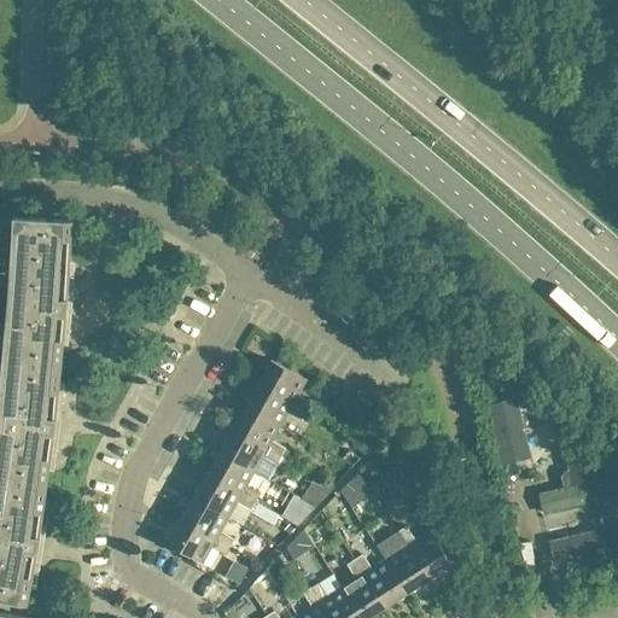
[(70,250),(71,220),(12,216),(11,246),(70,250)]
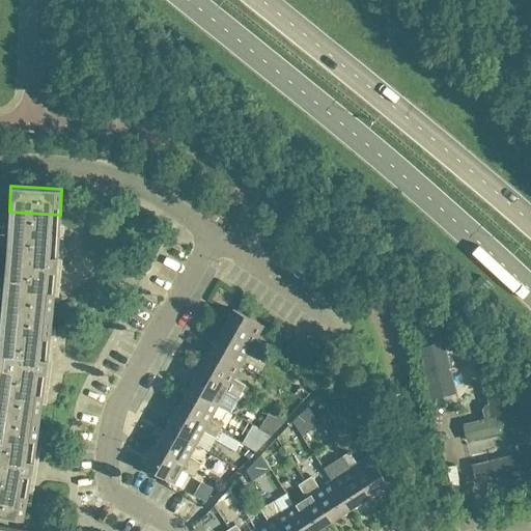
[(59,234),(60,215),(9,212),(7,236),(63,240),(64,234),(59,234)]
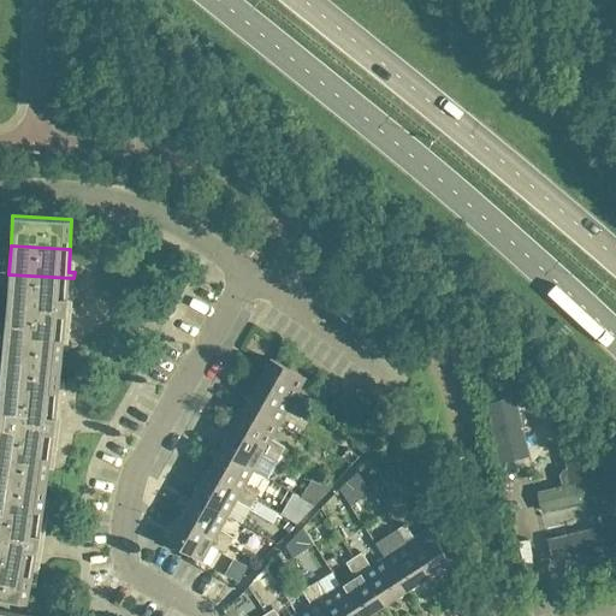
[(72,306),(73,278),(9,274),(7,303),(72,309),(72,306)]
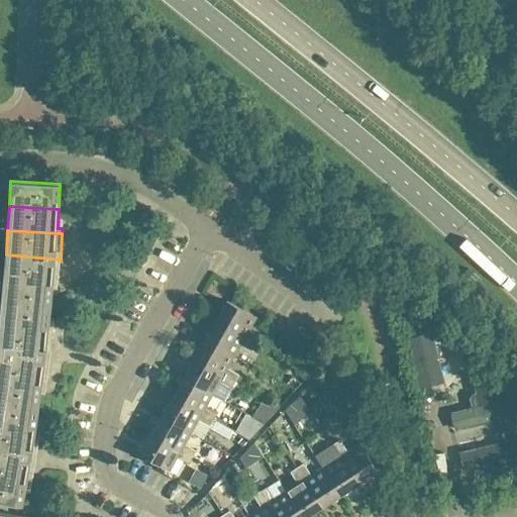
[(58,285),(61,260),(6,254),(6,259),(4,279),(58,285)]
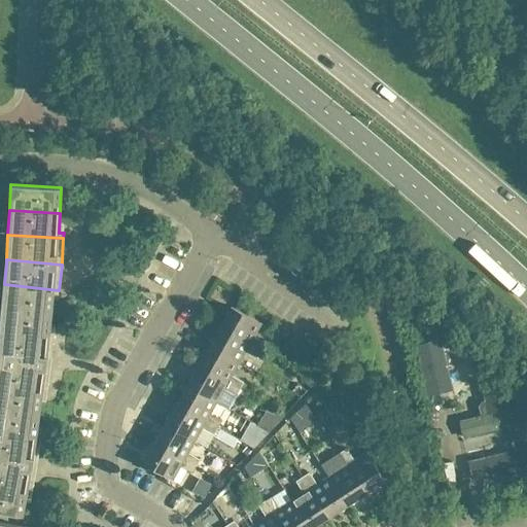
[(51,314),(53,300),(54,291),(59,291),(59,290),(4,284),(1,309),(51,314)]
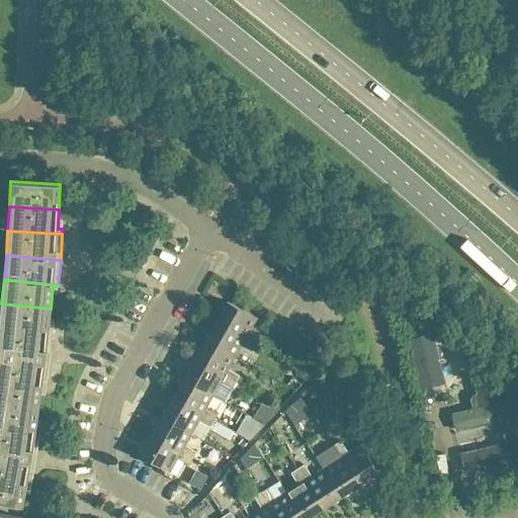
[(249,331),(257,318),(228,301),(217,321),(257,344),(261,337),(249,331)]
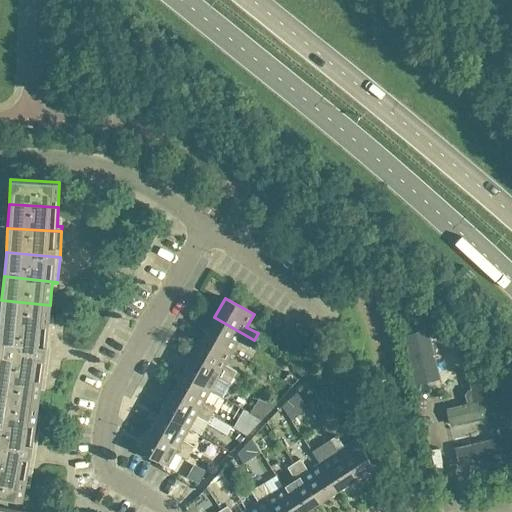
[(48,324),(50,305),(1,300),(0,310),(0,324),(52,330),(53,325),(48,324)]
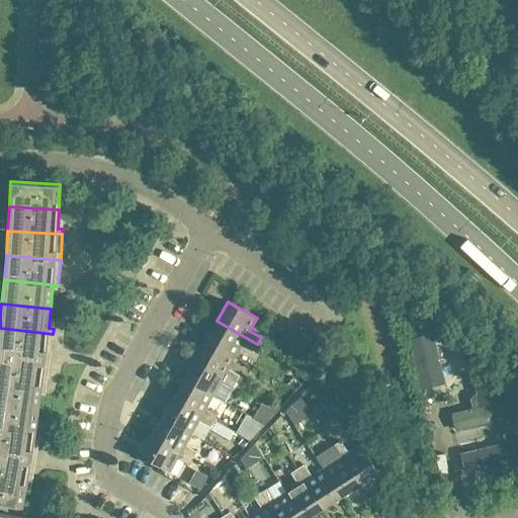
[(426,328),(423,317),(403,321),(405,333),(426,328)]
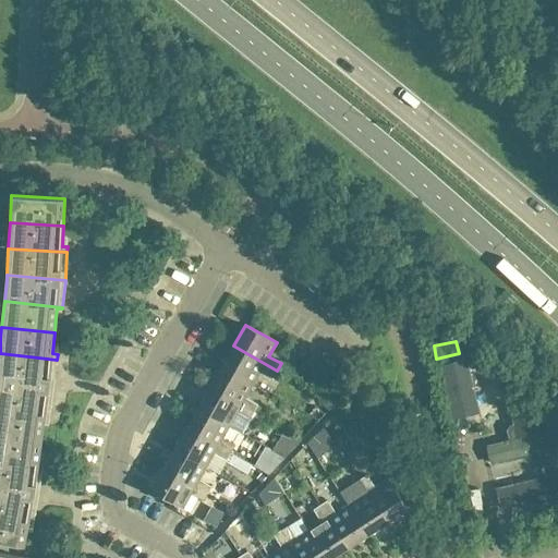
[(277,371),(233,346),(221,366),(253,384),(261,372),(273,378),(277,371)]
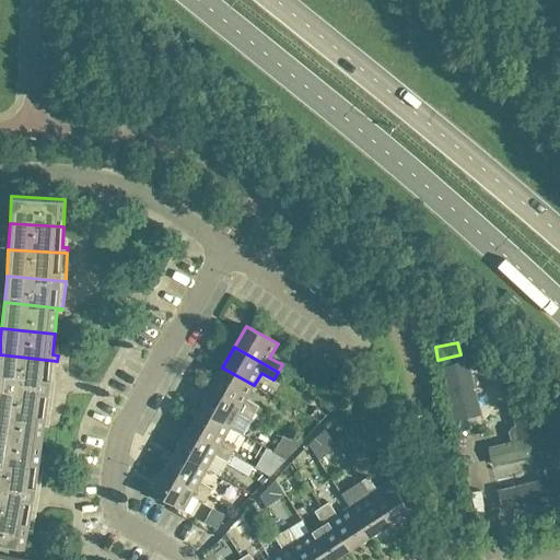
[(0,381),(55,388),(57,361),(0,354),(0,381)]
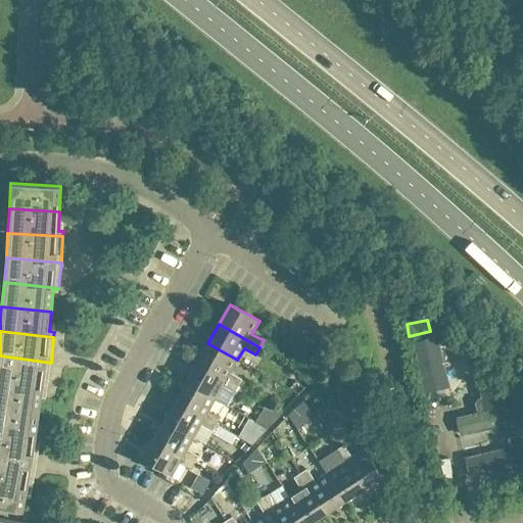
[(230,372),(237,360),(207,343),(196,363),(238,386),(242,379),(230,372)]
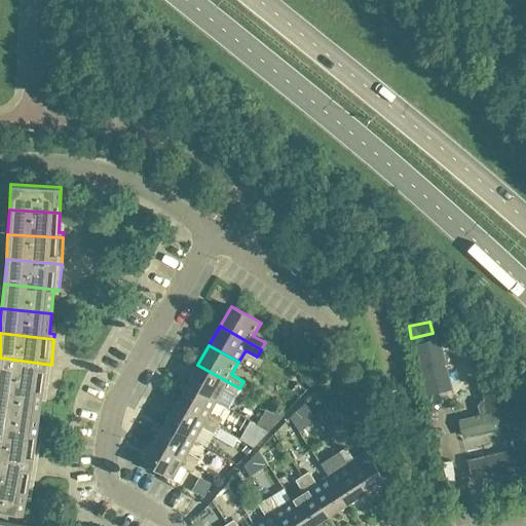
[(0,383),(47,390),(51,365),(0,358),(0,383)]
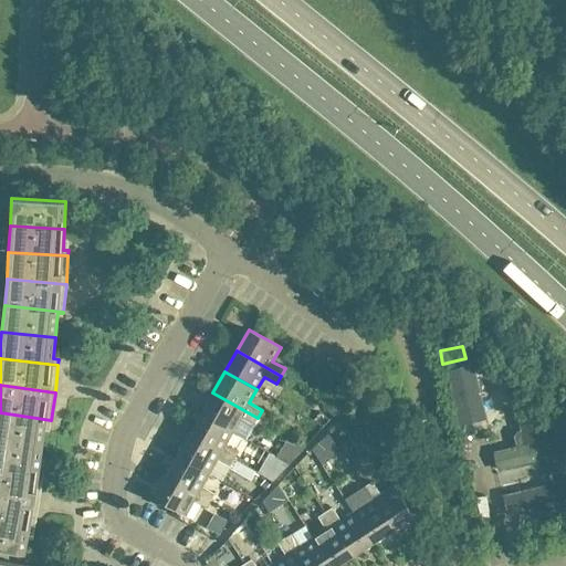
[(258,418),(212,392),(201,413),(232,431),(240,418),(253,426),(258,418)]
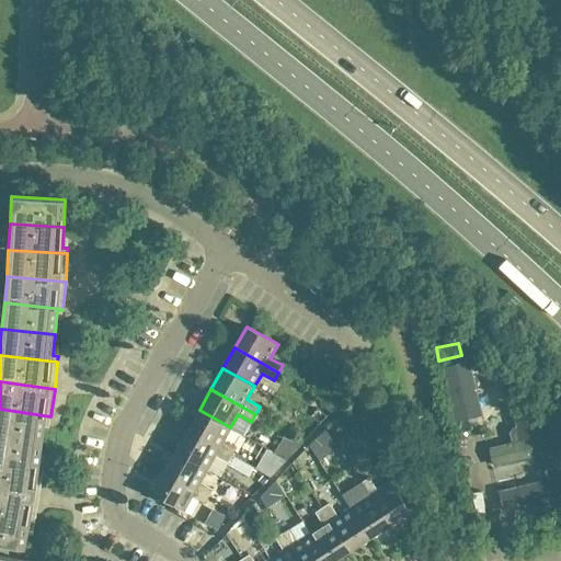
[(0,435),(42,442),(45,418),(50,419),(50,416),(0,409),(0,435)]
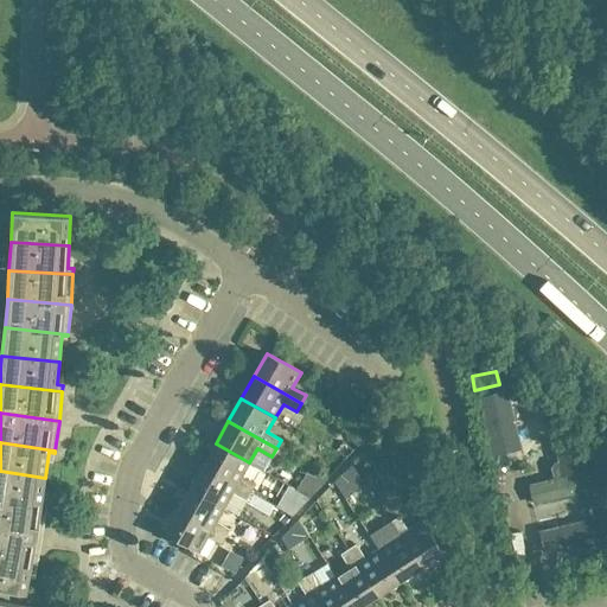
[(263,471),(249,462),(216,443),(203,466),(251,493),(263,471)]
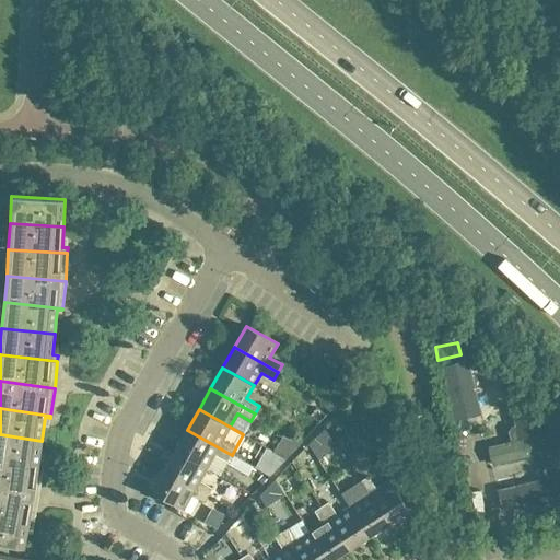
[(255,413),(251,421),(261,427),(266,420),(255,413)]
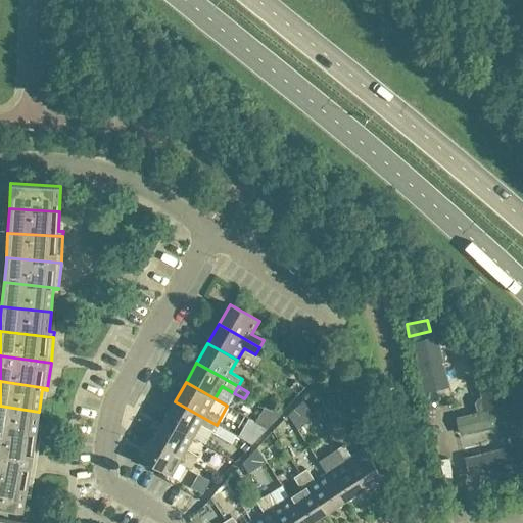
[(459,439),(515,427),(511,409),(502,411),(496,387),(478,391),(481,405),(453,411),(459,439)]
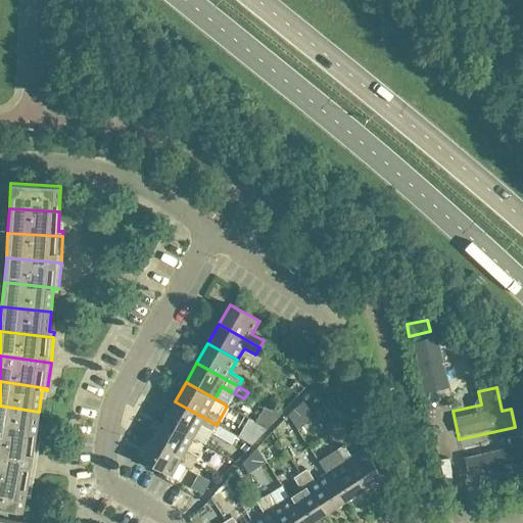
[(217,425),(175,401),(163,420),(193,437),(200,425),(212,431),(217,425)]
